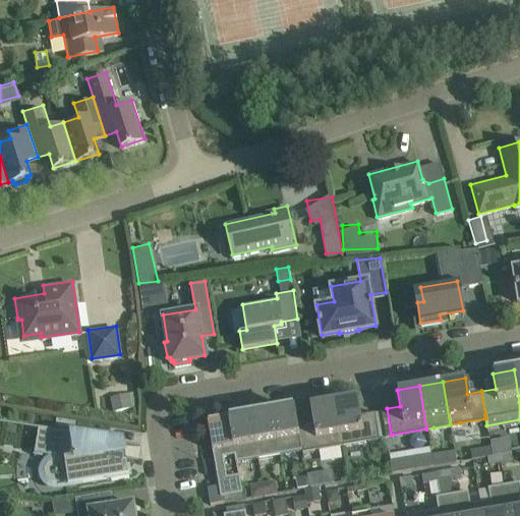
[(135,389),(110,395),(113,409),(138,403),(135,389)]
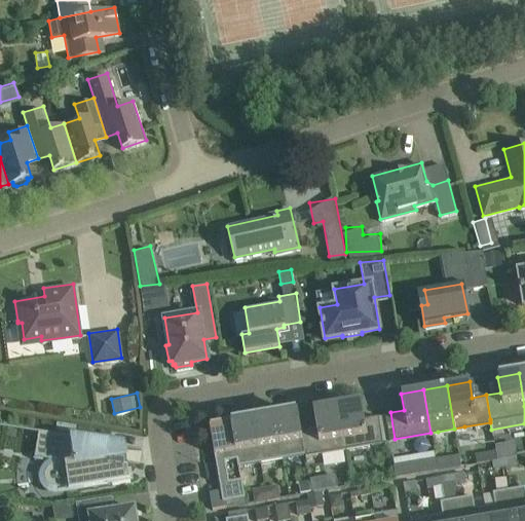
[(382,441),(377,414),(363,416),(361,401),(336,405),(344,447),(382,441)]
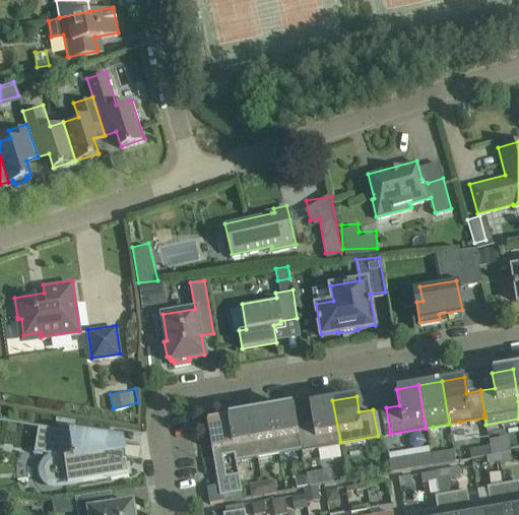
[(340,442),(332,400),(309,404),(312,420),(297,423),(301,446),(301,449),(309,448),(340,442)]
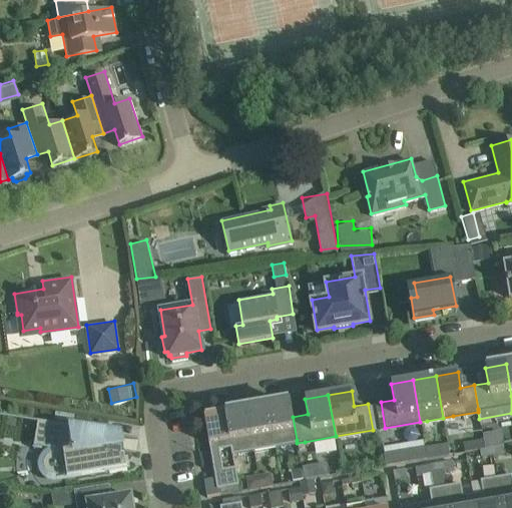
[(297,440),(293,417),(290,401),(268,405),(275,444),(276,444),(297,440)]
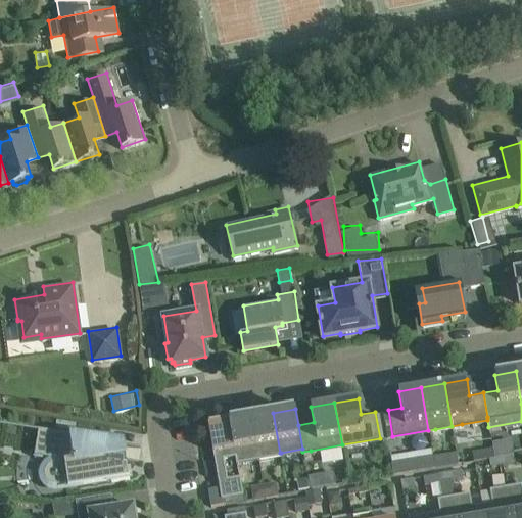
[(280,453),(273,413),(251,417),(258,457),(280,453)]
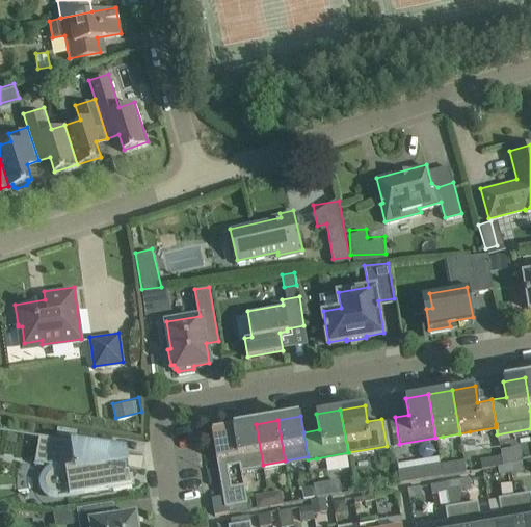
[(263,465),(256,424),(234,428),(241,469),(263,465)]
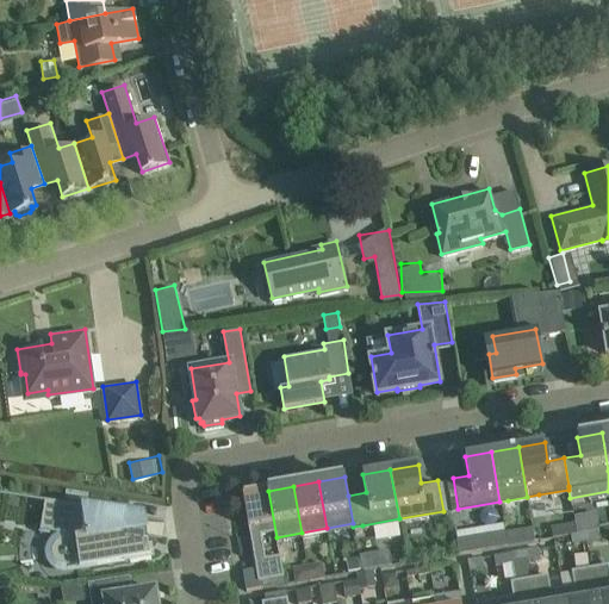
[(277,537),(268,491),(243,494),(249,533),(248,533),(254,566),(255,566),(258,578),(261,578),(262,585),(285,580),(279,553),(265,555),(260,531),(274,529),(275,537),(277,537)]
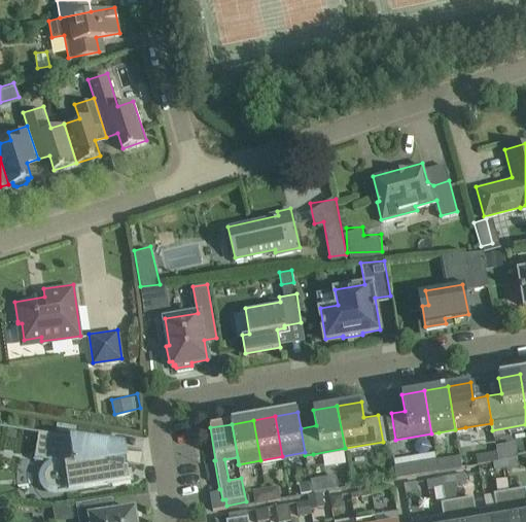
[(106,455),(109,441),(38,430),(34,456),(50,459),(47,460),(44,462),(42,465),(40,470),(39,477),(40,482),(45,488),(48,490),(53,492),(55,492),(130,480),(128,466),(125,466),(126,460),(127,458),(106,455)]
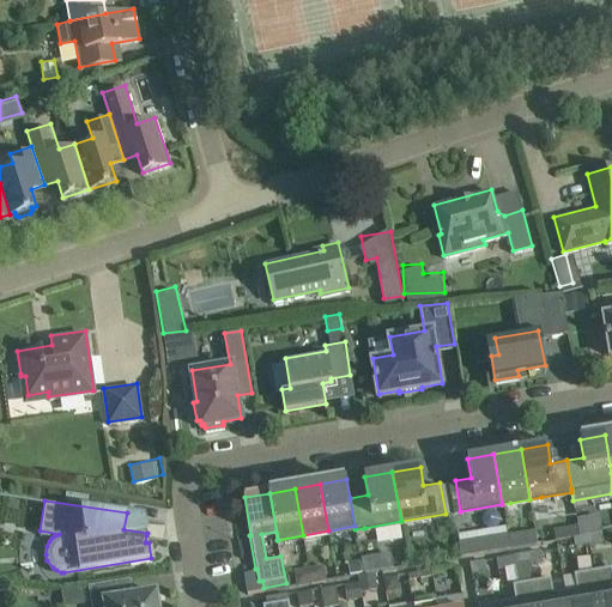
[(508,529),(458,538),(460,553),(510,545),(508,529)]
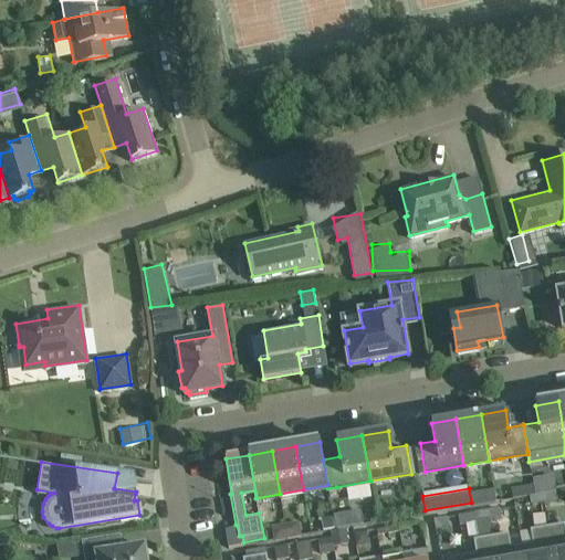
[(555,497),(554,488),(541,490),(543,499),(555,497)]
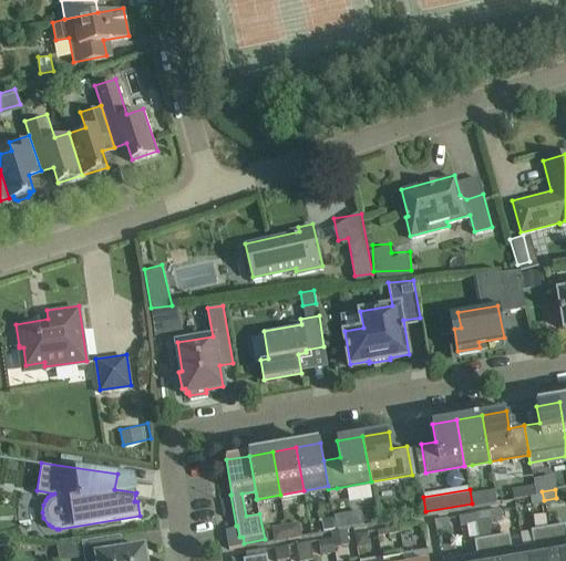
[(544,500),(542,491),(530,494),(531,502),(544,500)]
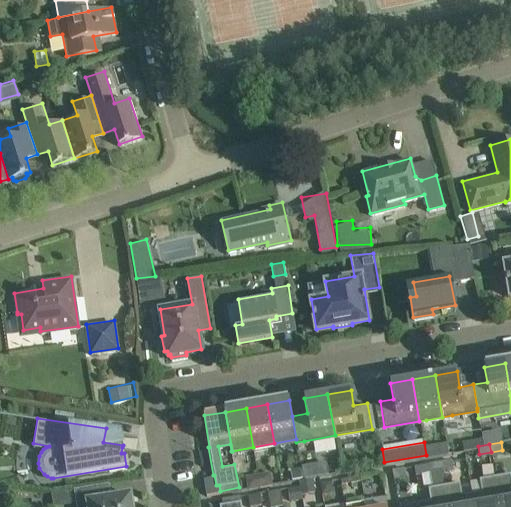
[(16,472),(32,472),(31,449),(16,449),(16,472)]
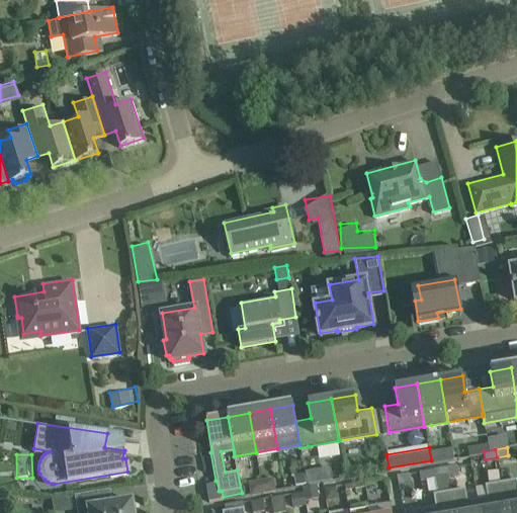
[(457,471),(456,462),(444,464),(446,473),(457,471)]
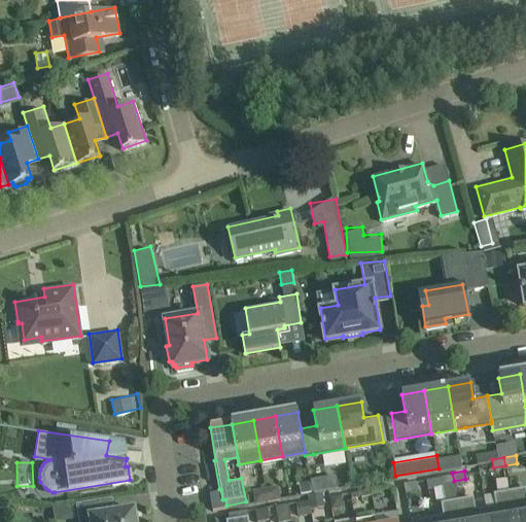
[(454,481),(452,473),(441,475),(442,483),(454,481)]
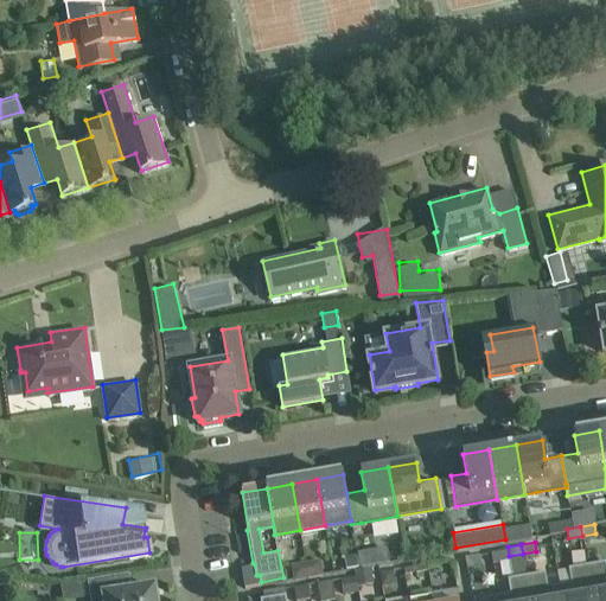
[(371,548),(356,550),(359,564),(374,562),(371,548)]
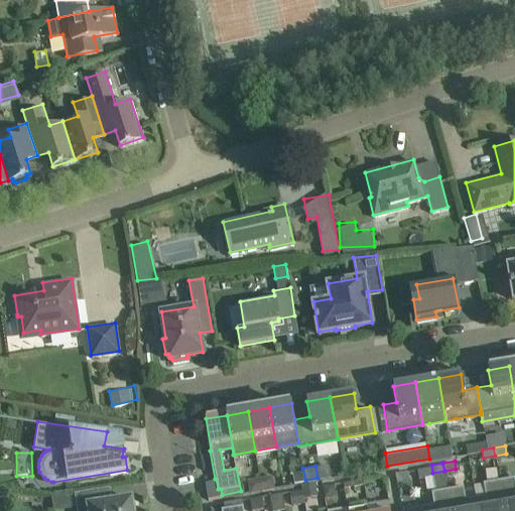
[(304,479),(302,468),(291,470),(293,481),(304,479)]
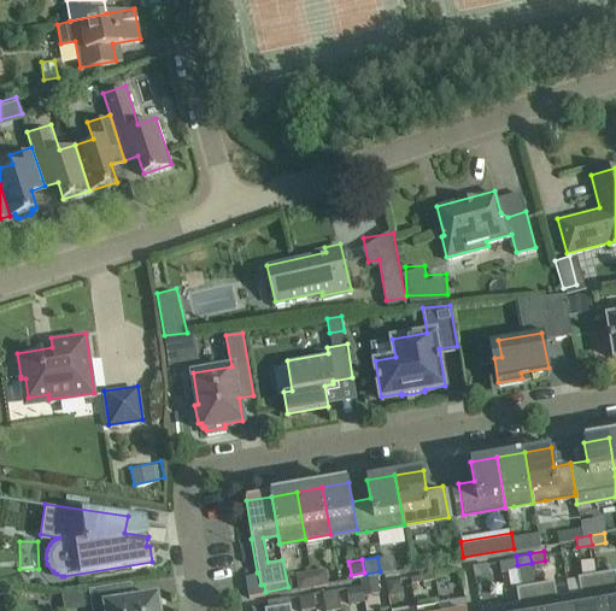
[(471,563),(473,573),(488,570),(487,560),(471,563)]
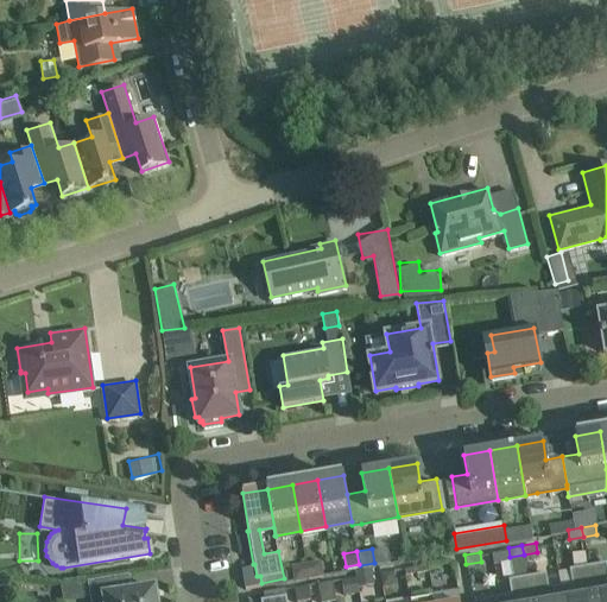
[(320,558),(307,561),(309,575),(309,576),(322,574),(320,558)]
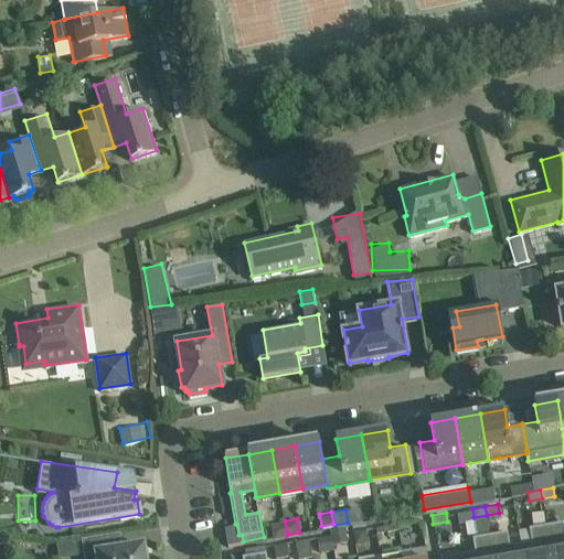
[(285,520),(270,523),(274,536),(287,534),(285,520)]
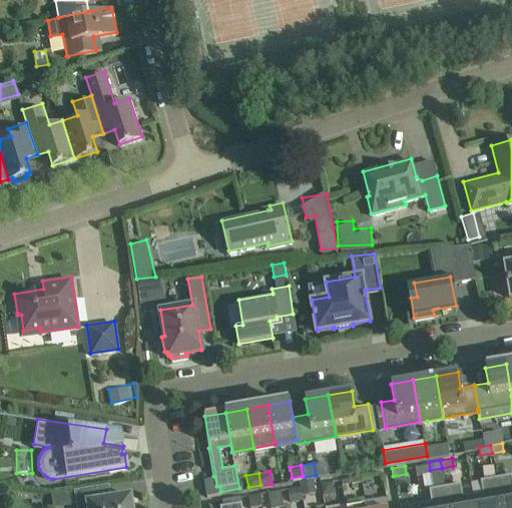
[(511,507),(511,483),(510,473),(496,476),(501,507),(511,507)]
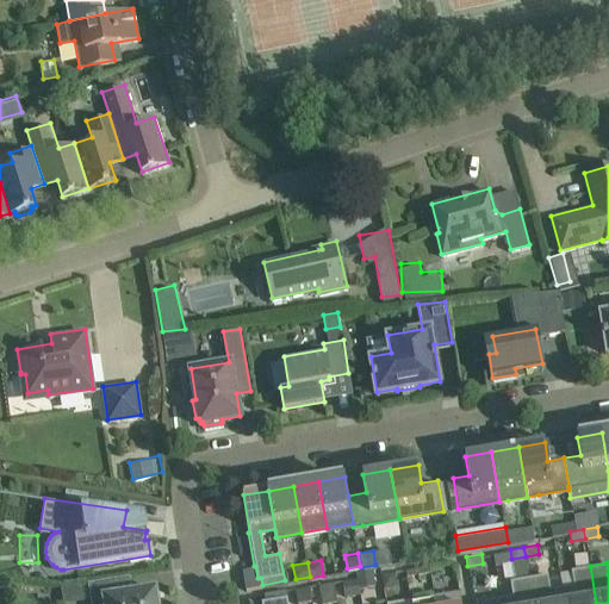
[(428,565),(404,568),(405,574),(429,571),(428,565)]
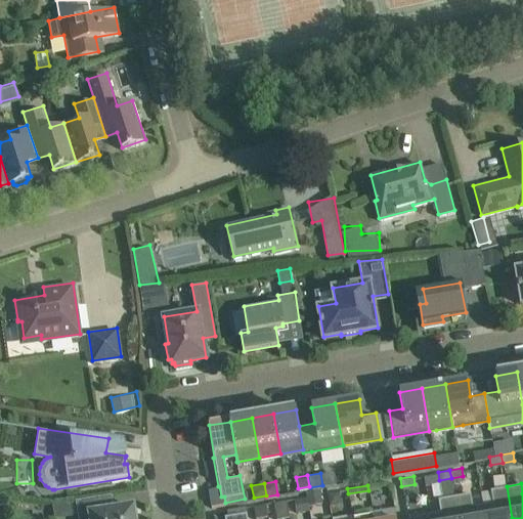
[(512,518),(507,486),(480,490),(482,503),(484,518),(512,518)]
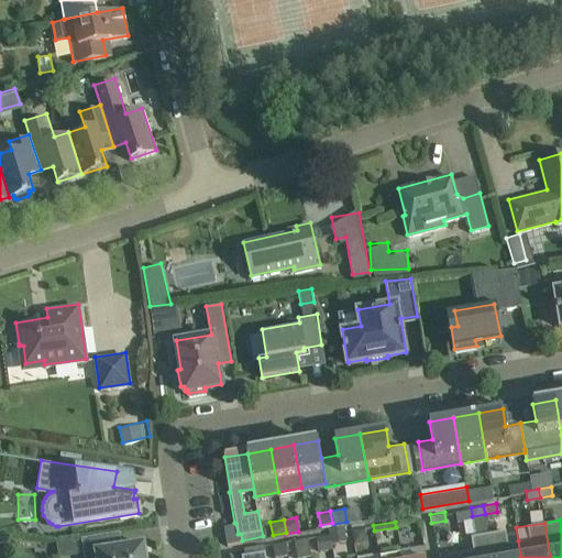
[(80,536),(84,557),(145,557),(143,542),(121,545),(119,529),(80,536)]
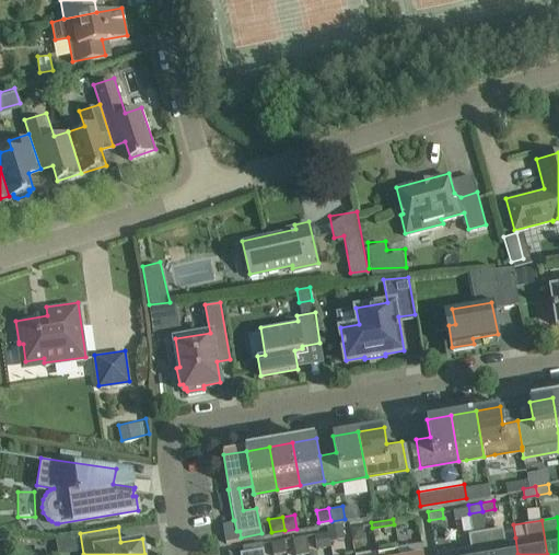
[(517,554),(515,538),(503,539),(501,527),(486,529),(489,554),(517,554)]
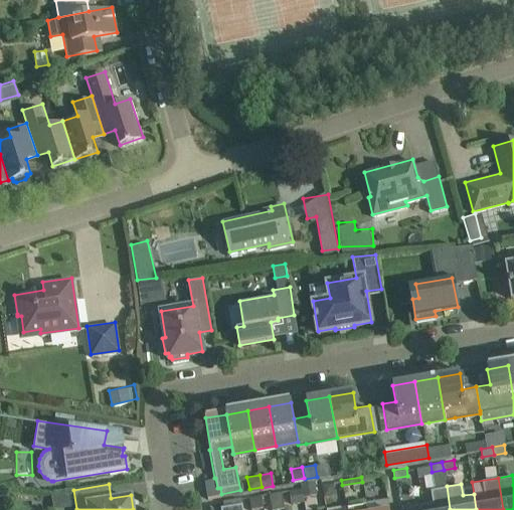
[(450,509),(447,486),(430,489),(432,501),(422,502),(423,509),(450,509)]
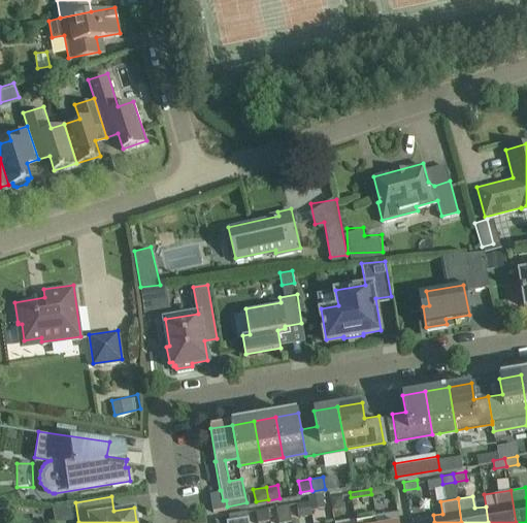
[(288,501),(275,503),(278,521),(291,519),(288,501)]
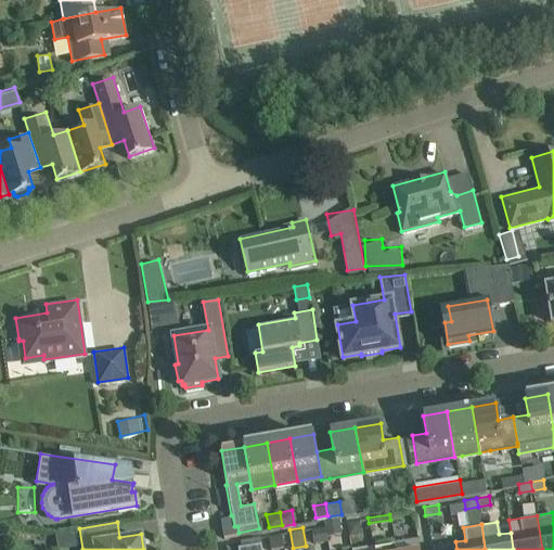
[(261,549),(260,535),(240,538),(241,545),(237,546),(237,549),(261,549)]
